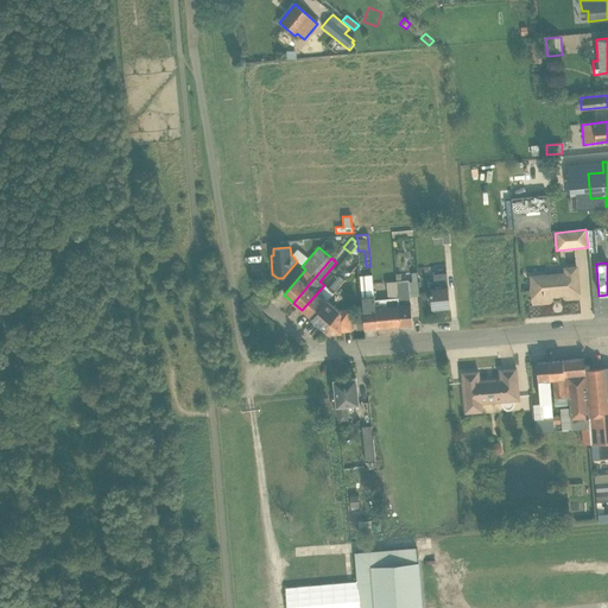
[(567,298),(578,298),(576,265),(563,266),(563,272),(531,274),(533,304),(550,302),(551,302),(551,299),(551,296),(565,295),(567,298)]
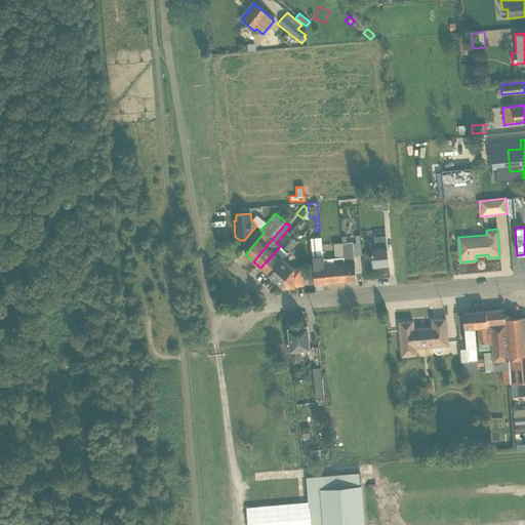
[(269,275),(283,259),(297,242),(292,238),(283,249),(280,246),(260,268),(269,275)]
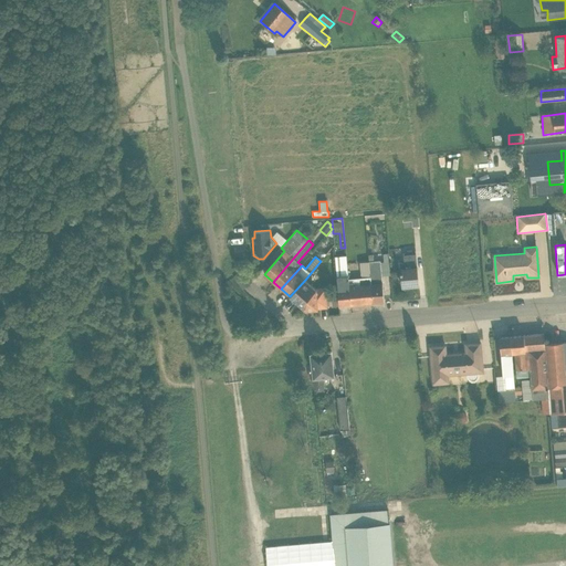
[(339,306),(350,305),(348,280),(346,257),(335,258),(338,295),(339,306)]
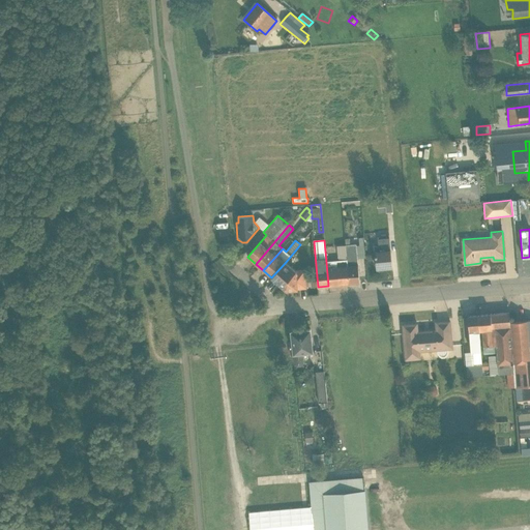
[(349,284),(359,283),(356,244),(345,245),(349,284)]
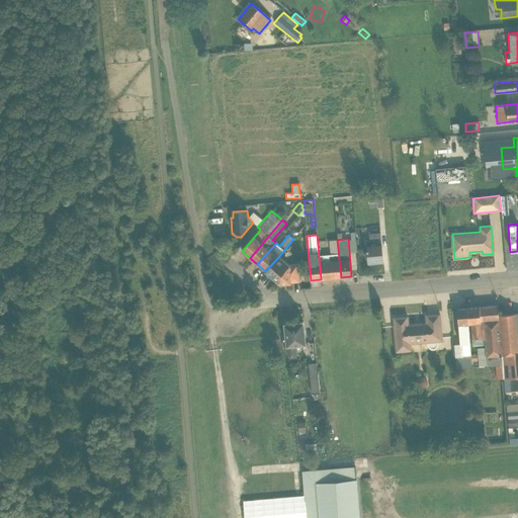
[(341,277),(337,240),(329,241),(330,255),(319,256),(321,279),(341,277)]
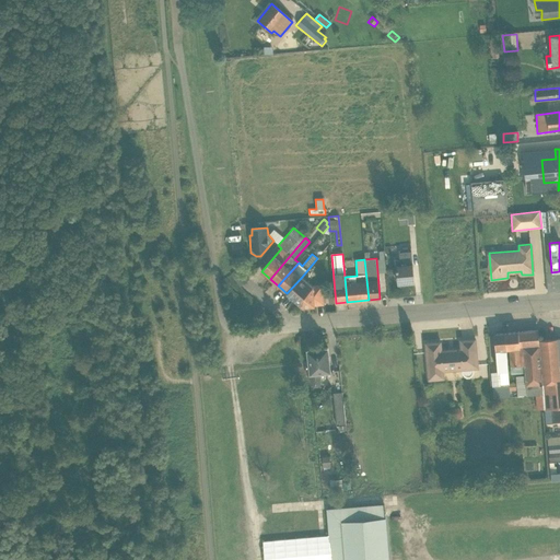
[(397,284),(415,283),(412,259),(403,259),(404,265),(396,266),(397,284)]
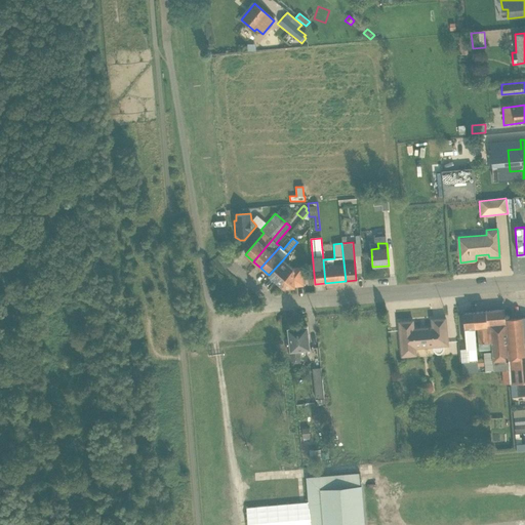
[(225,268),(233,261),(225,251),(216,257),(225,268)]
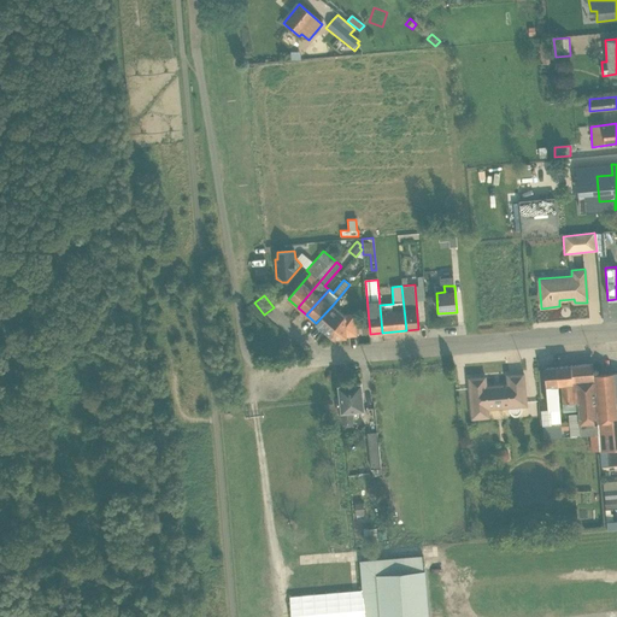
[(333,338),(356,335),(354,313),(345,315),(333,305),(316,323),(333,338)]
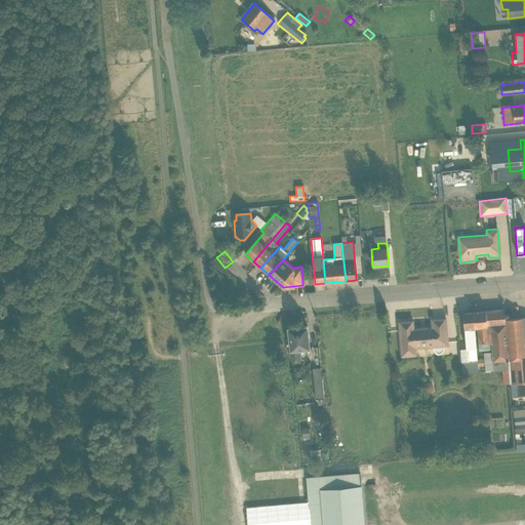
[(252,265),(245,272),(250,278),(257,271),(252,265)]
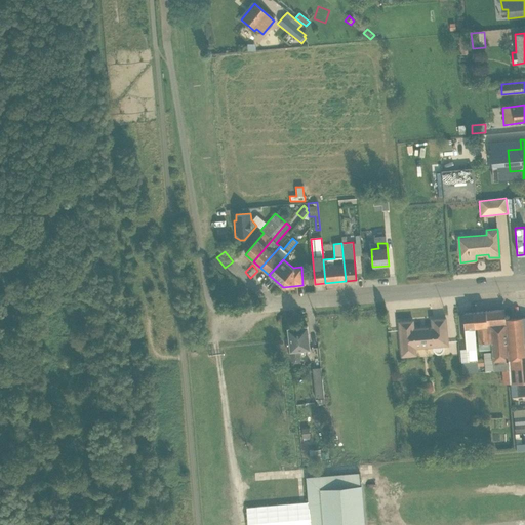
[(308,285),(315,284),(314,274),(307,275),(308,285)]
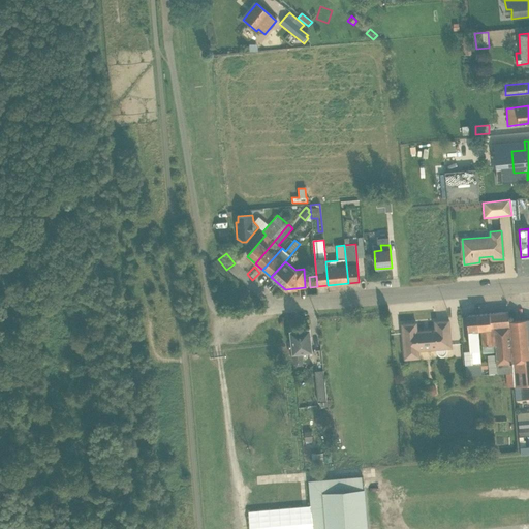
[(505,373),(512,373),(508,321),(507,312),(476,314),(476,315),(477,330),(480,330),(483,353),(495,352),(496,354),(487,355),(487,356),(480,356),(481,375),(505,373)]
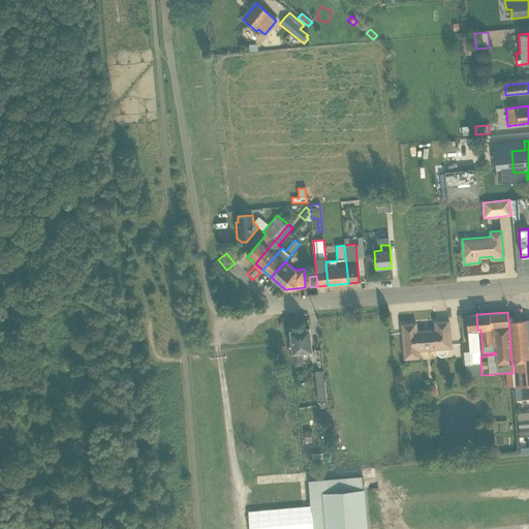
[(480,356),(477,330),(476,315),(467,315),(470,351),(463,351),(465,376),(481,375),(480,356)]
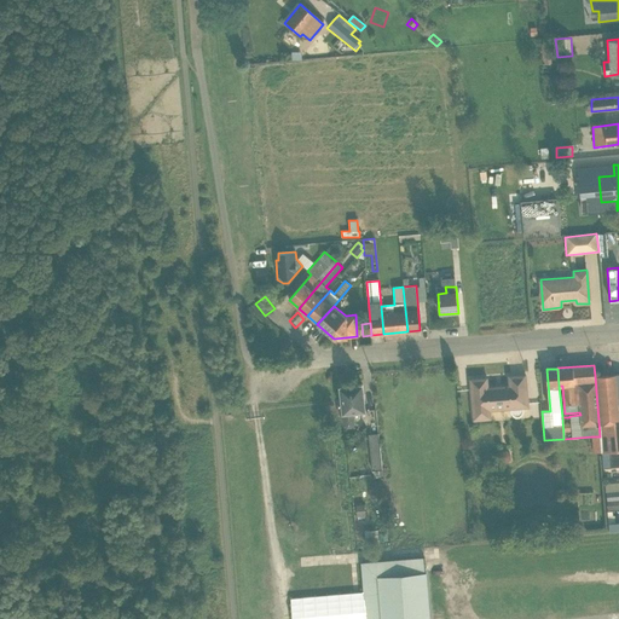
[(618,374),(595,376),(600,437),(602,452),(609,451),(618,450),(618,374)]
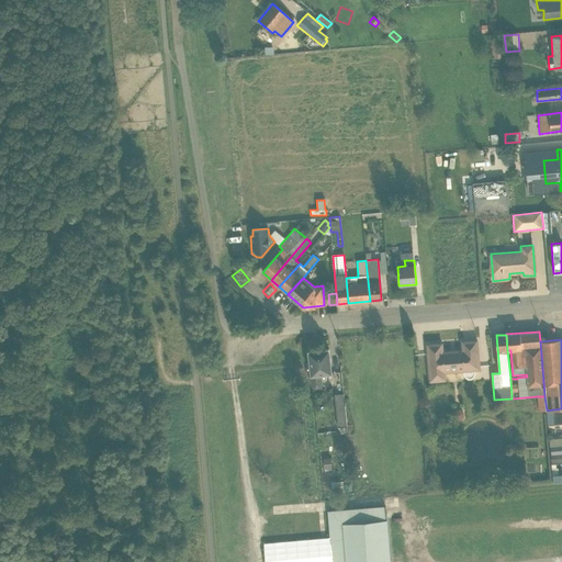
[(475,371),(480,371),(476,340),(461,341),(462,350),(442,351),(442,343),(426,345),(429,382),(446,381),(446,373),(463,372),(463,374),(464,377),(468,380),(472,379),(474,377),(475,373),(475,371)]
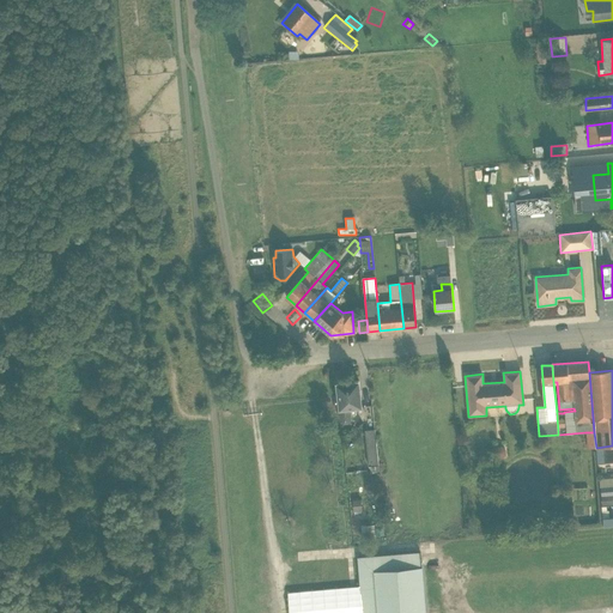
[(350,408),(362,407),(359,381),(337,382),(339,422),(343,424),(349,424),(351,420),(350,408)]
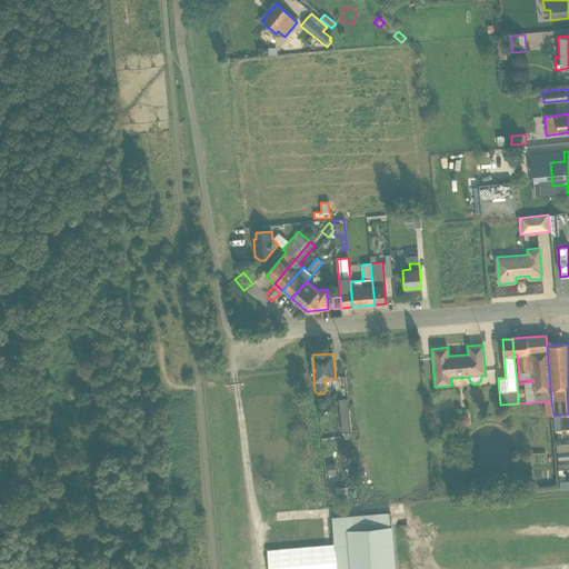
[(348,398),(339,400),(342,432),(343,438),(351,438),(348,398)]
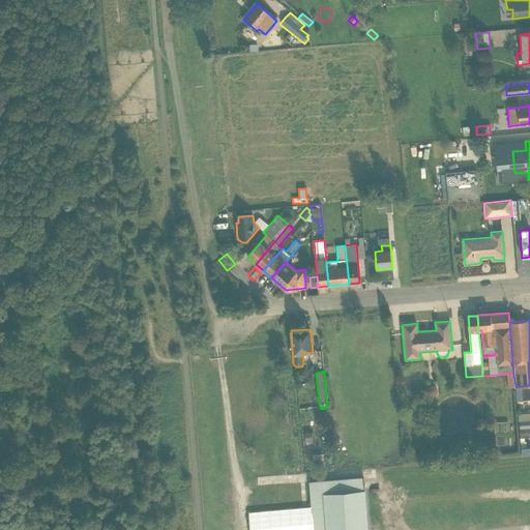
[(513,374),(506,374),(507,388),(516,387),(513,374)]
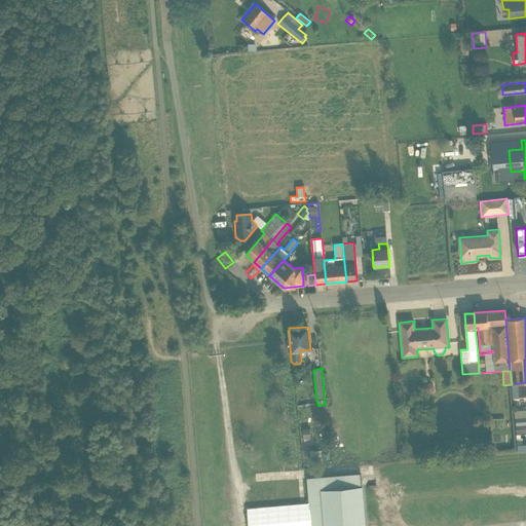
[(433,386),(430,383),(425,383),(423,386),(423,390),(427,393),(430,392),(433,389),(433,386)]
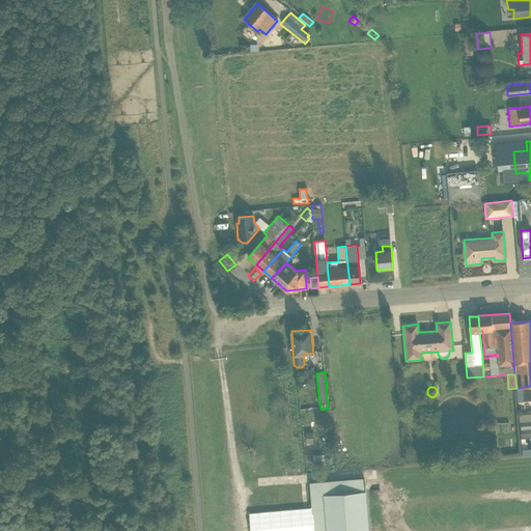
[(530,421),(521,422),(522,438),(530,437),(530,421)]
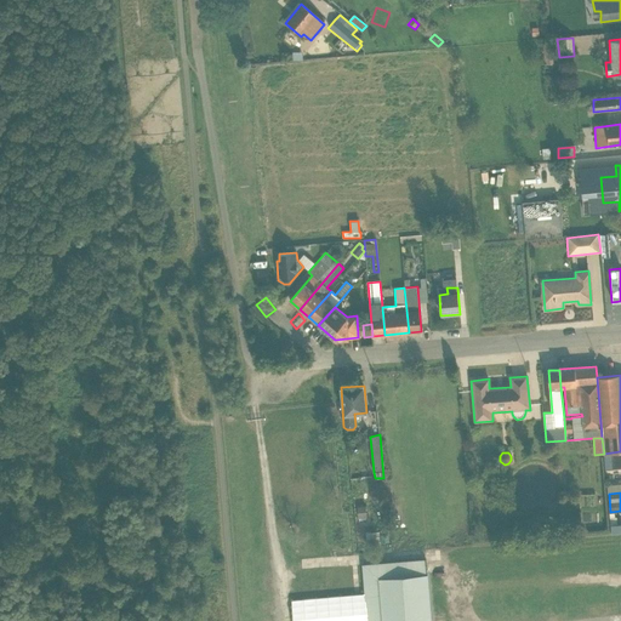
[(382,539),(391,539),(389,524),(381,524),(382,539)]
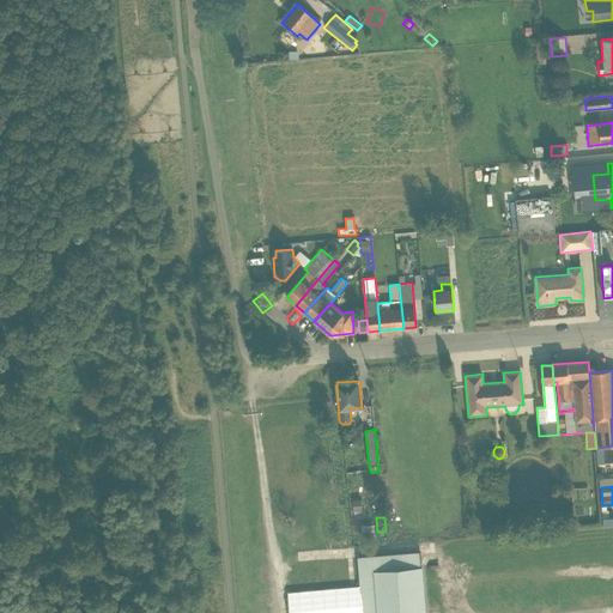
[(358,558),(362,598),(362,612),(425,612),(419,552),(358,558)]
